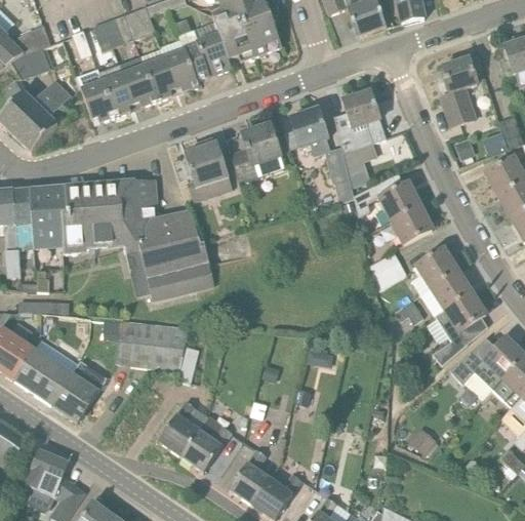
[(150,15),(171,7),(169,0),(162,0),(146,6),(150,15)]
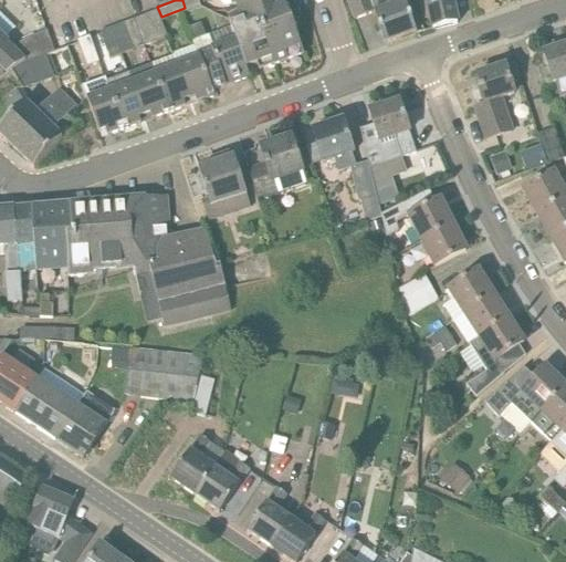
[(229,16),(237,35),(247,63),(271,54),(273,61),(287,56),(285,51),(302,45),(285,2),(281,3),(279,0),(234,0),(239,12),(229,16)]
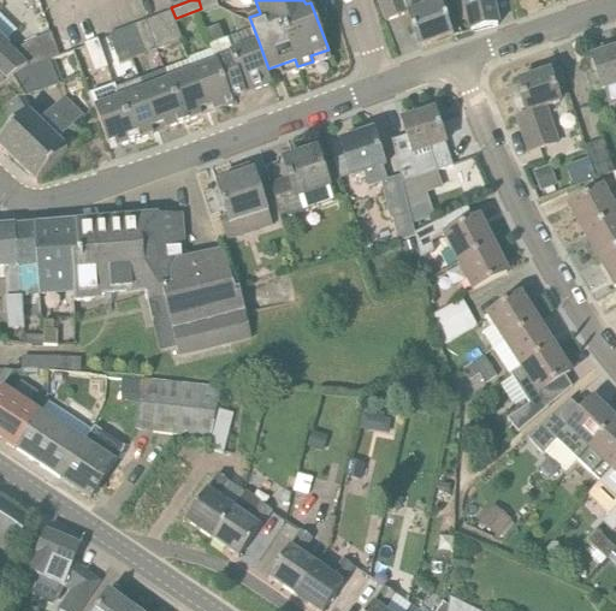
[(425,0),(419,3),(418,0),(379,0),(385,17),(406,10),(419,43),(452,31),(440,0),(425,0)]
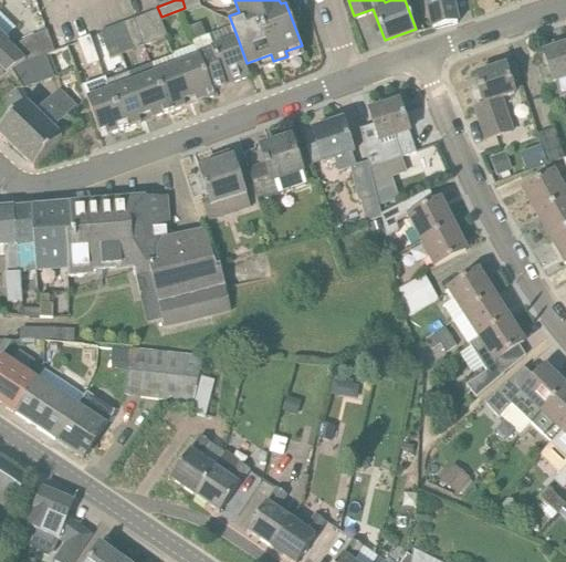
[(427,0),(432,25),(457,20),(453,0),(427,0)]
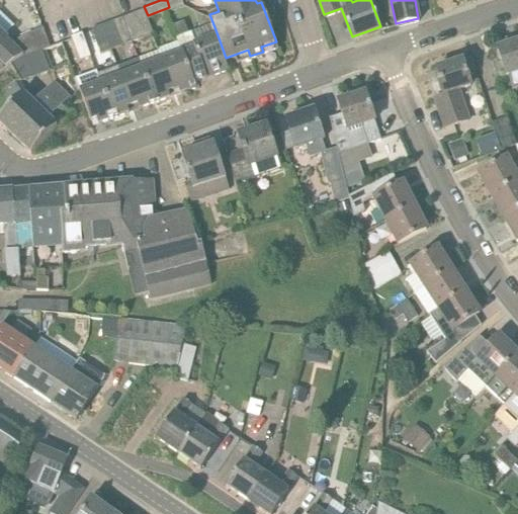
[(147,15),(148,15),(144,6),(135,9),(143,34),(153,30),(147,15)]
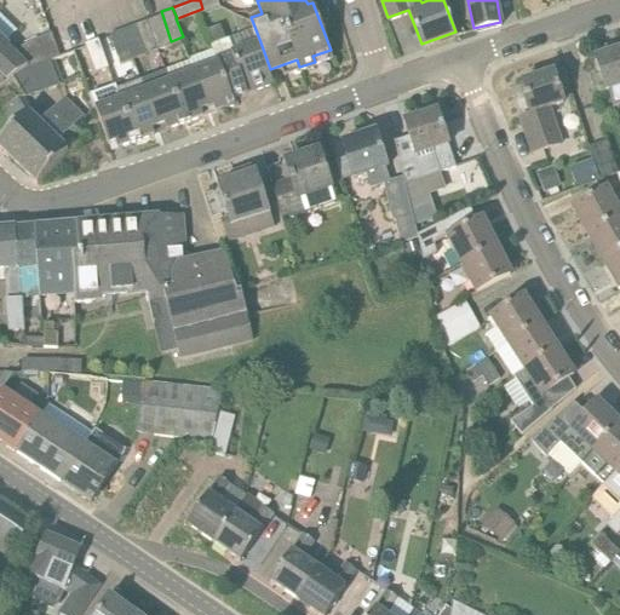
[(158,45),(171,41),(161,11),(148,16),(158,45)]
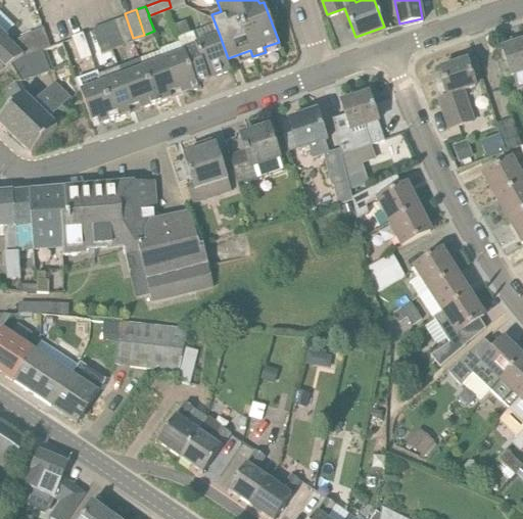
[(113,46),(133,38),(125,13),(104,21),(113,46)]
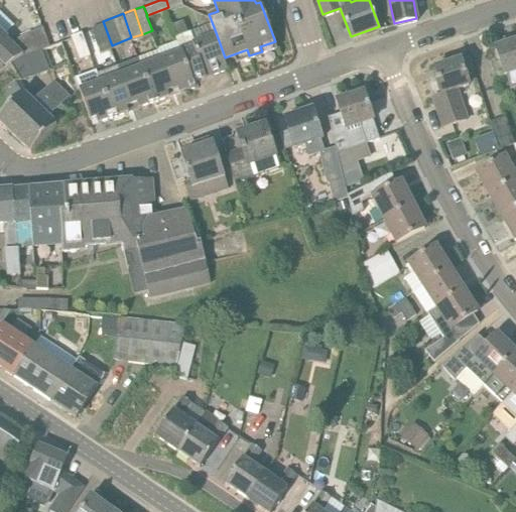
[(99,49),(112,45),(103,21),(91,25),(98,44),(99,49)]
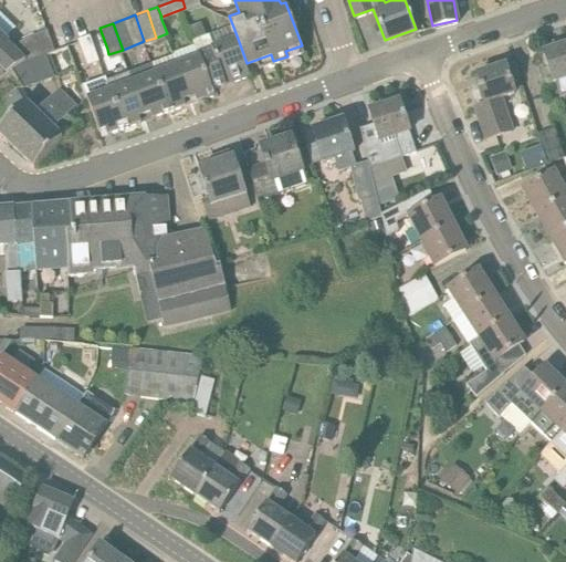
[(25,33),(11,41),(0,30),(0,63),(7,70),(11,66),(13,70),(46,51),(54,49),(46,27),(25,33)]
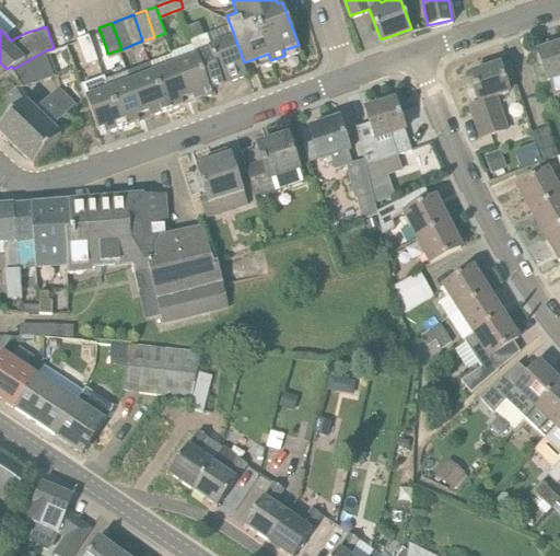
[(98,57),(96,51),(89,32),(76,36),(85,62),(98,57)]
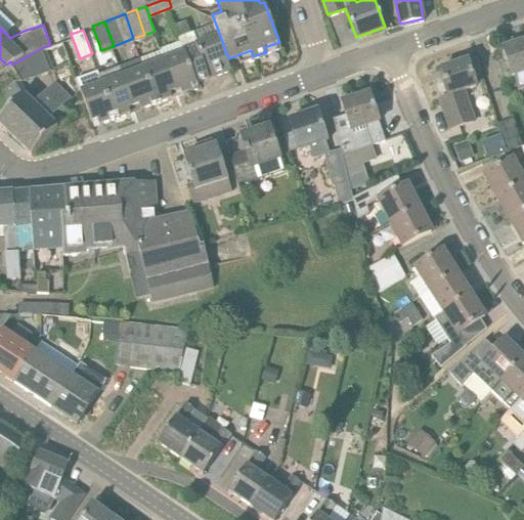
[(227,58),(228,58),(219,33),(184,46),(185,49),(193,72),(192,72),(197,81),(230,68),(227,58)]
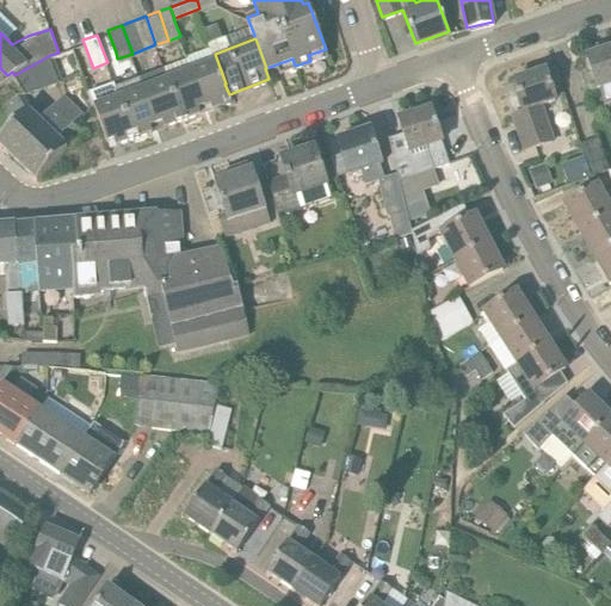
[(598,88),(610,84),(610,44),(586,54),(598,88)]
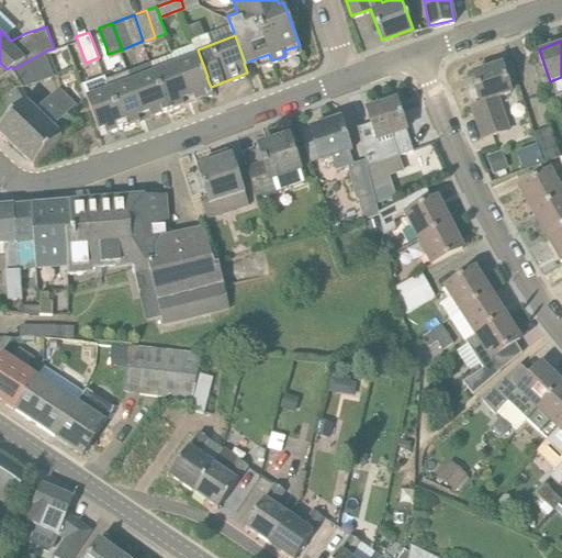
[(13,69),(20,81),(22,85),(54,73),(46,51),(13,69)]
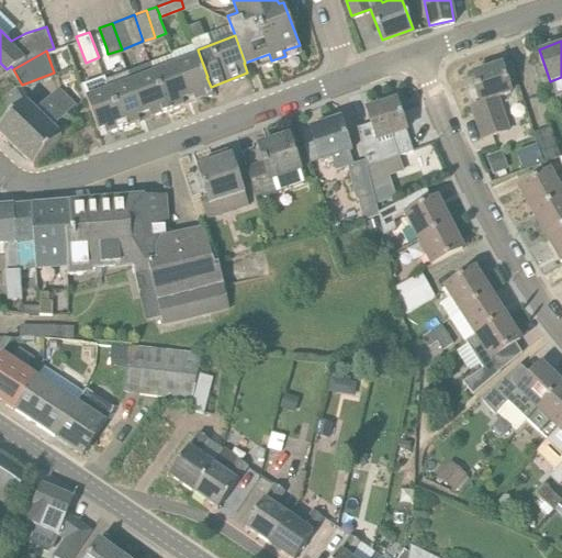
[(208,77),(199,53),(176,62),(188,95),(193,93),(194,98),(212,91),(211,87),(206,77),(208,77)]
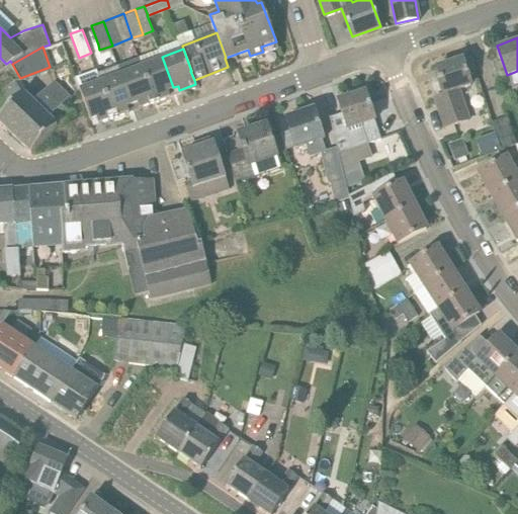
[(470,84),(466,72),(476,69),(471,54),(461,57),(436,66),(440,76),(437,77),(442,92),(440,92),(447,111),(448,110),(452,122),(467,117),(467,116),(468,116),(462,101),(458,87),(470,84)]
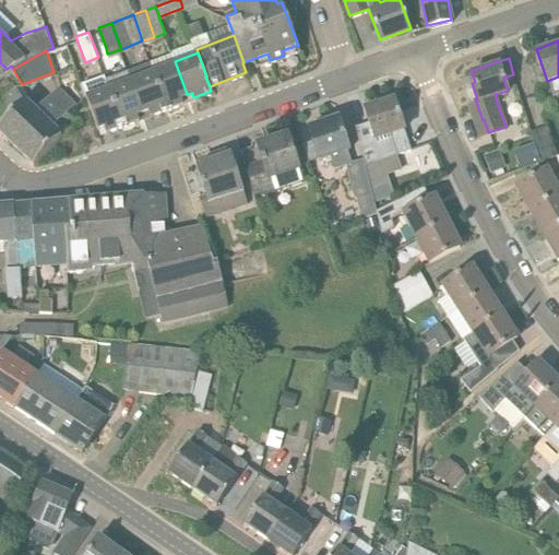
[(181,96),(187,94),(175,61),(152,70),(166,108),(182,102),(181,96)]
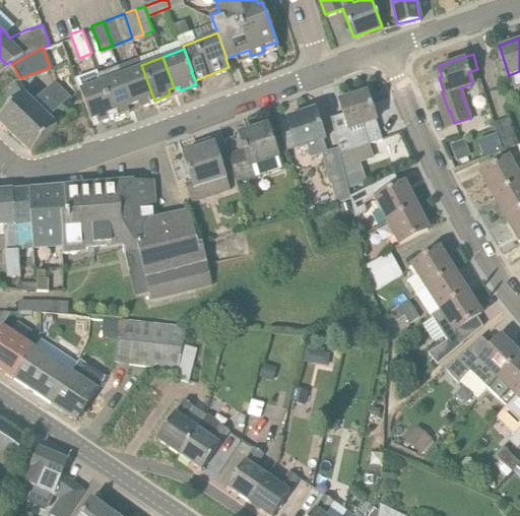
[(127,105),(132,103),(121,71),(119,63),(98,71),(113,116),(129,110),(127,105)]
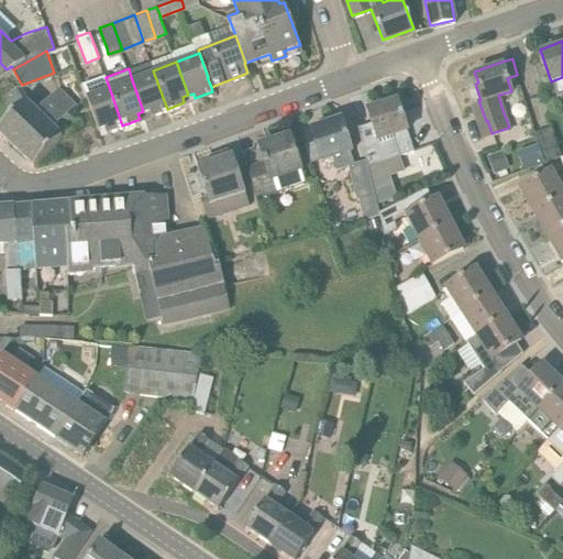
[(153,70),(153,69),(131,77),(143,111),(148,110),(151,114),(167,109),(153,70)]
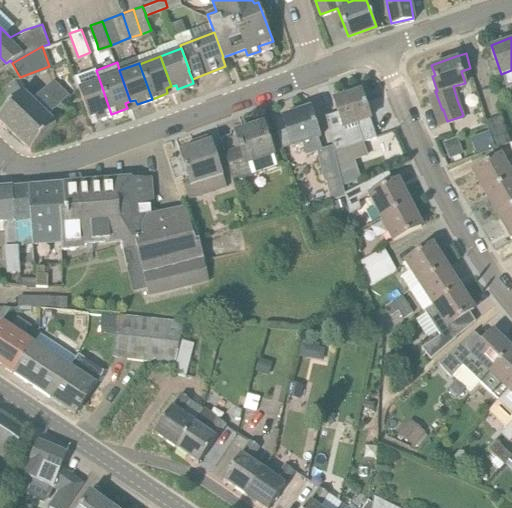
[(96,119),(111,114),(96,70),(95,67),(75,75),(89,117),(95,115),(96,119)]
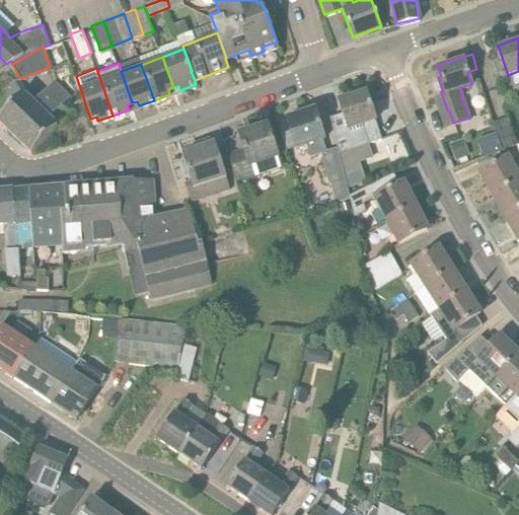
[(27,92),(20,78),(18,75),(2,85),(12,101),(0,115),(0,122),(14,136),(61,86),(56,81),(53,79),(32,98),(27,92)]
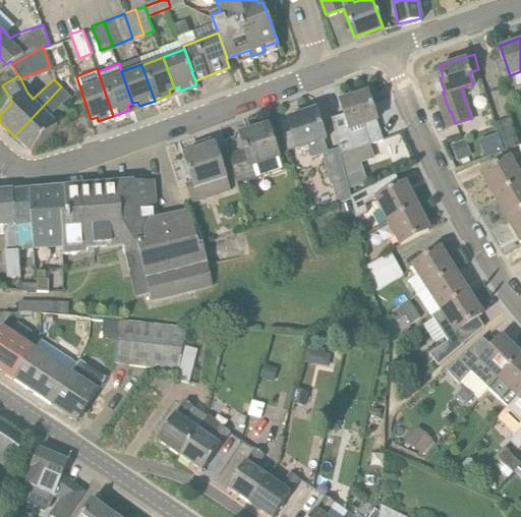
[(62,104),(70,96),(61,87),(14,136),(32,153),(58,125),(55,121),(67,108),(62,104)]
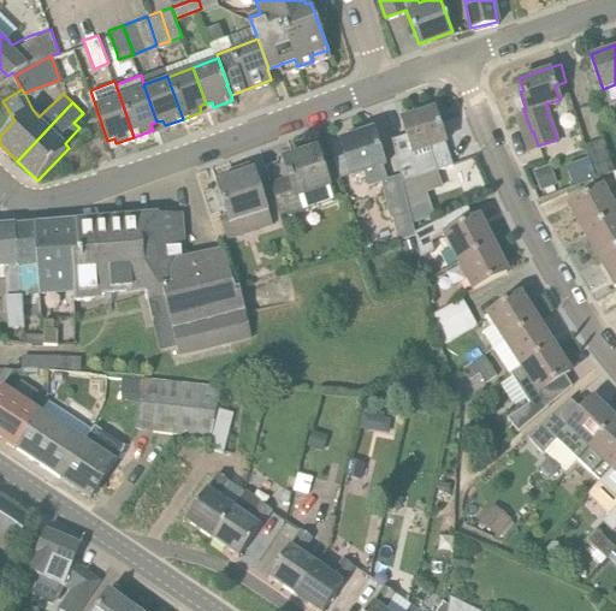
[(412,176),(436,167),(452,161),(444,138),(445,138),(434,107),(401,118),(406,131),(391,136),(402,178),(412,176)]
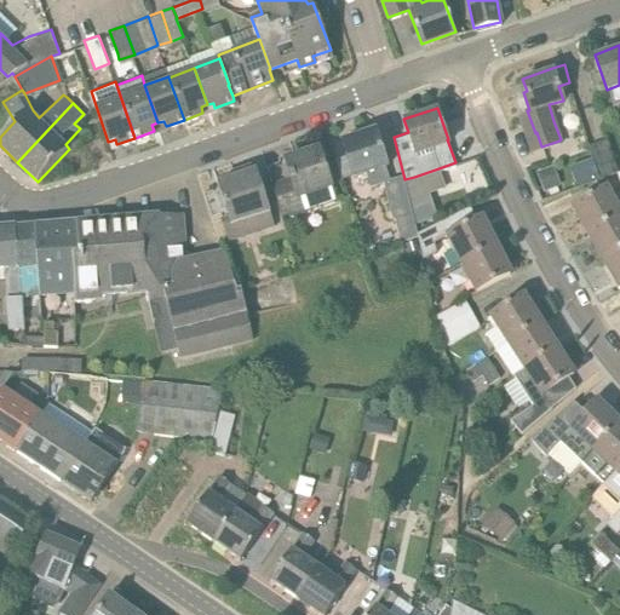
[(389,178),(385,165),(375,128),(342,139),(354,176),(367,171),(371,184),(386,178),(396,214),(409,211),(400,174),(389,178)]
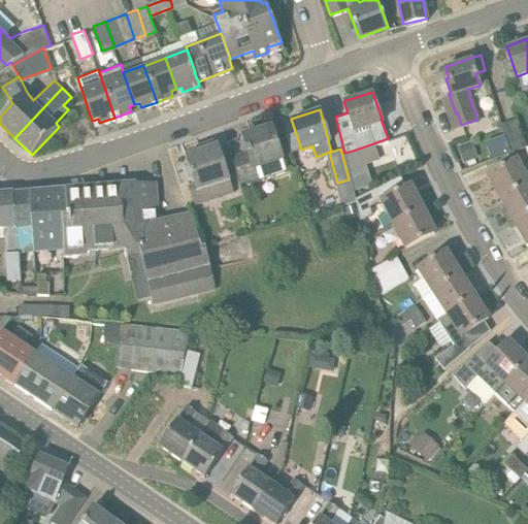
[(525,144),(527,143),(517,116),(501,122),(510,150),(525,144)]
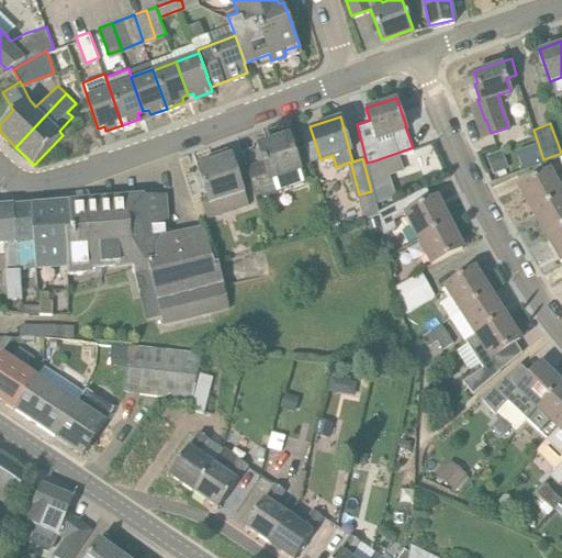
[(304,179),(301,168),(289,134),(259,144),(257,140),(261,138),(261,137),(251,141),(253,144),(240,148),(247,168),(248,167),(257,194),(304,179)]
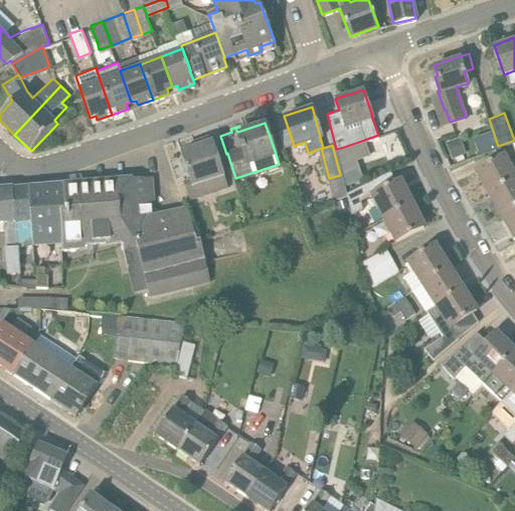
[(445,140),(451,155),(461,151),(465,150),(462,141),(459,135),(455,136),(445,140)]
